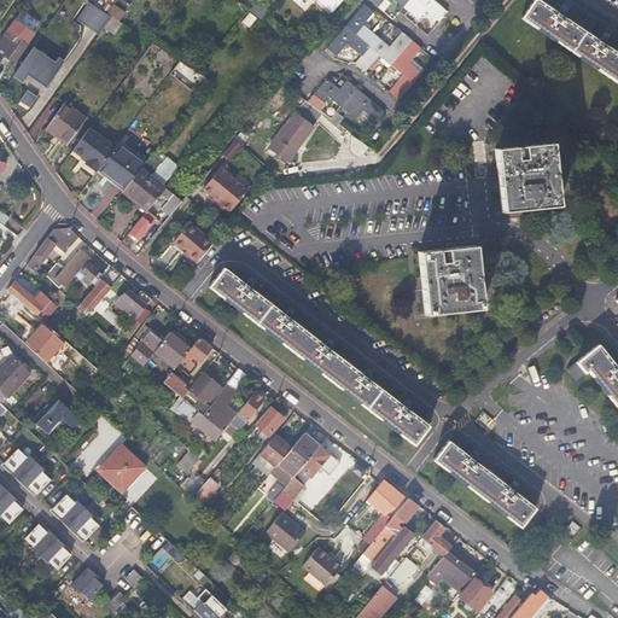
[(261,0),(251,11),(263,21),(275,6),(269,0),(266,4),(261,0)]
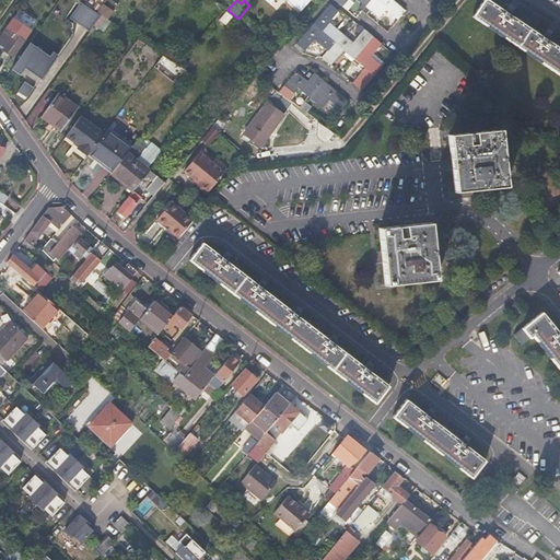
[(254,0),(254,1),(265,12),(275,0),(286,0),(301,12),(310,0),(254,0)]
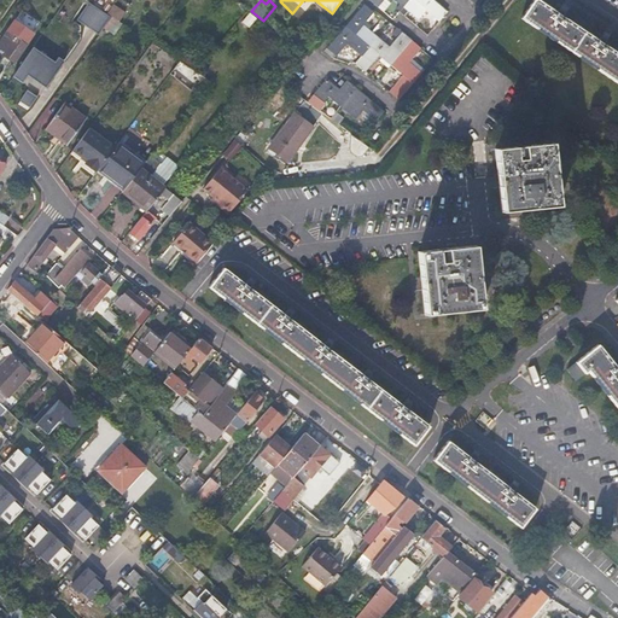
[(371,0),(379,7),(384,0),(394,0),(418,19),(426,11),(439,22),(448,13),(432,0),(471,0),(478,5),(482,0),(371,0)]
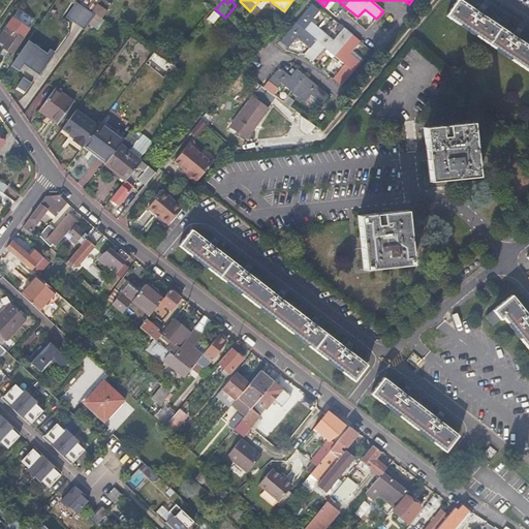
[(528,47),(462,0),(456,0),(447,12),(528,69),(528,47)]
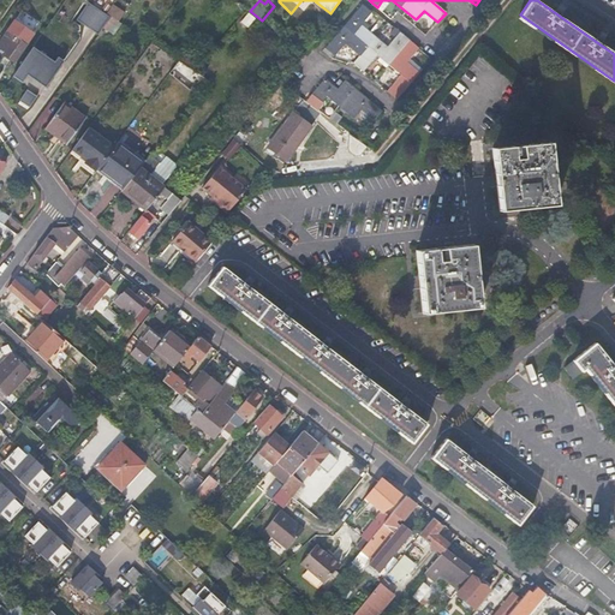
[(88,3),(77,19),(99,34),(111,17),(88,3)]
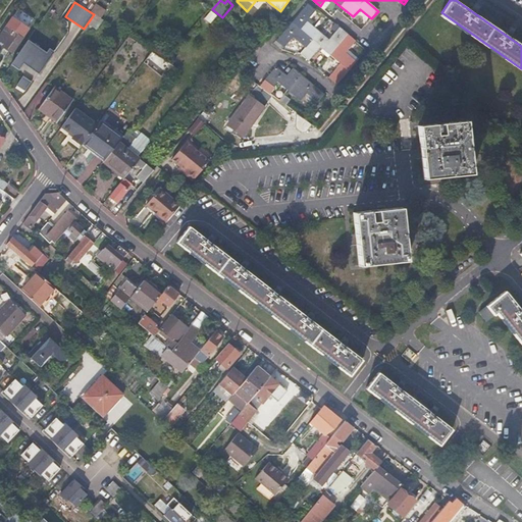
[(328,79),(336,85),(355,63),(344,54),(354,41),(338,29),(327,40),(306,21),(315,10),(308,4),(274,43),(281,48),(283,47),(284,48),(293,38),(305,48),(300,54),(307,61),(319,47),(340,64),(328,79)]
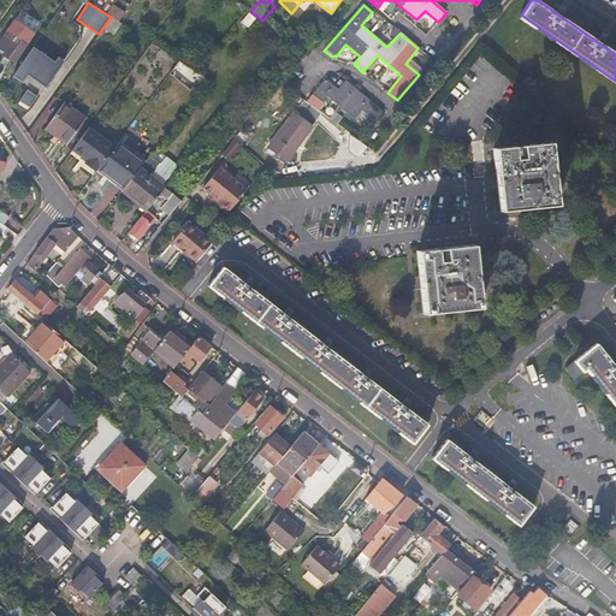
[(249,28),(256,17),(248,12),(241,22),(249,28)]
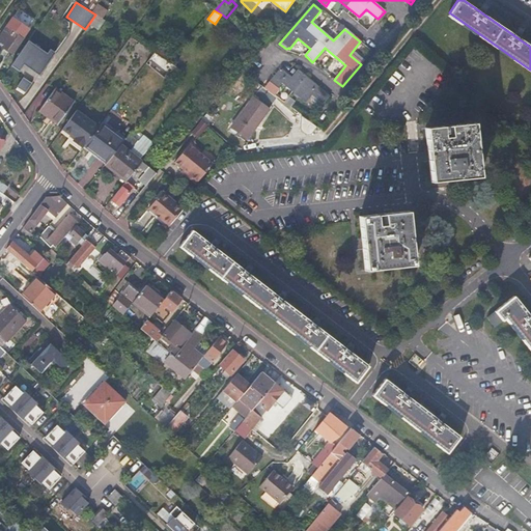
[(11,54),(22,37),(6,27),(0,36),(0,40),(4,45),(2,48),(11,54)]
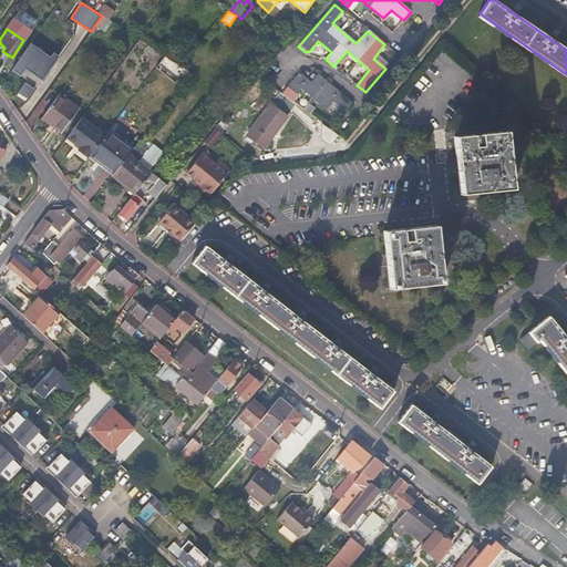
[(51,58),(30,43),(12,70),(21,76),(26,70),(42,81),(59,57),(54,53),(51,58)]
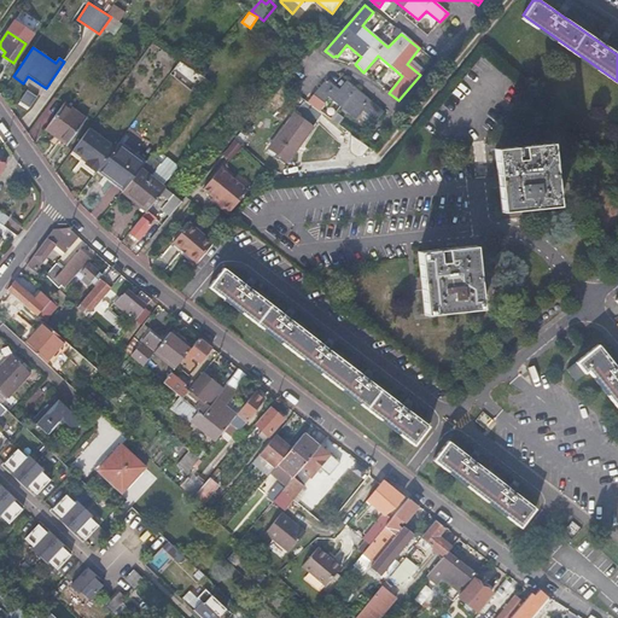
[(196,93),(207,79),(180,59),(170,74),(196,93)]
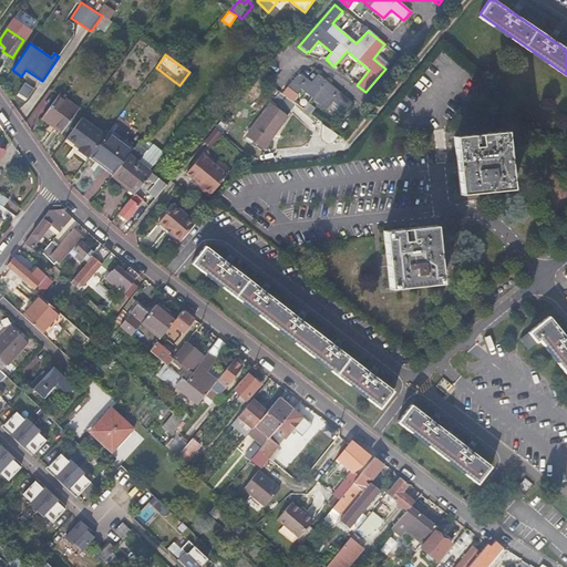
[(281,94),(292,102),(298,96),(297,94),(300,90),(311,100),(326,111),(332,103),(344,113),(351,104),(317,75),(311,83),(299,74),(281,94)]
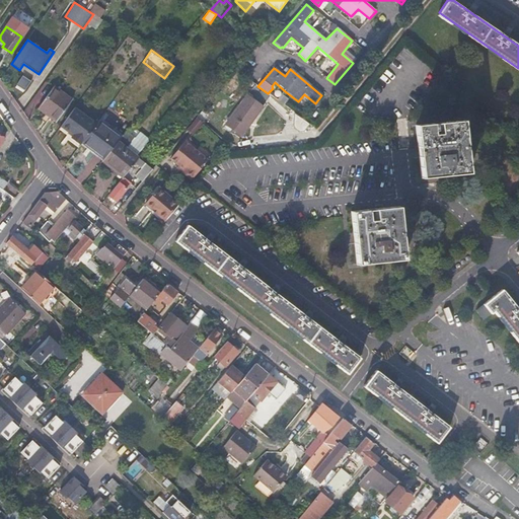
[(21,75),(13,88),(22,93),(30,80),(21,75)]
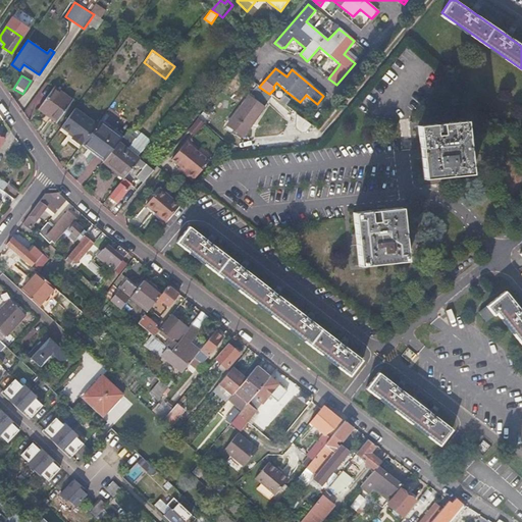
[(273,87),(274,89),(283,96),(286,92),(276,83),(273,87)]
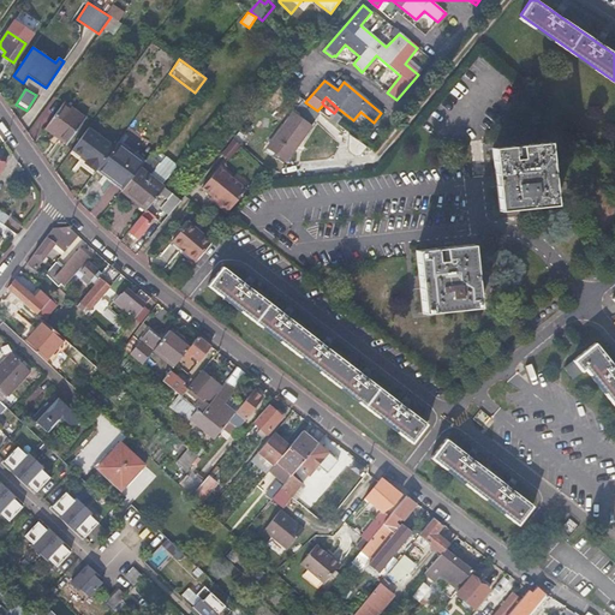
[(287,161),(322,114),(317,111),(305,102),(304,101),(269,148),(287,161)]
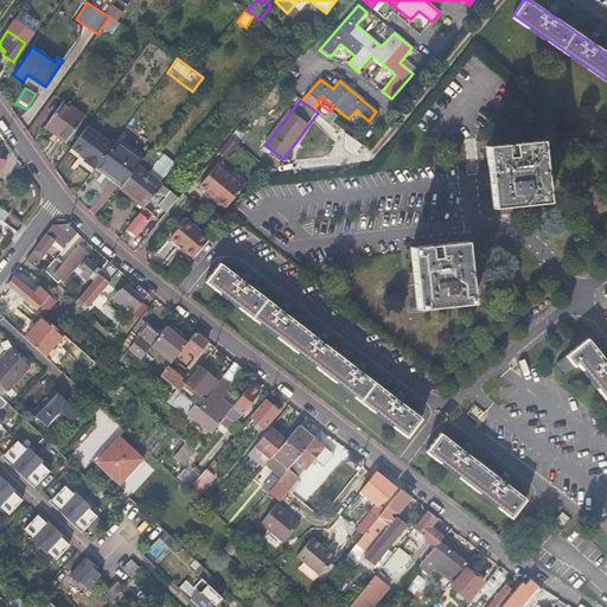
[(62,102),(45,127),(66,142),(83,117),(62,102)]
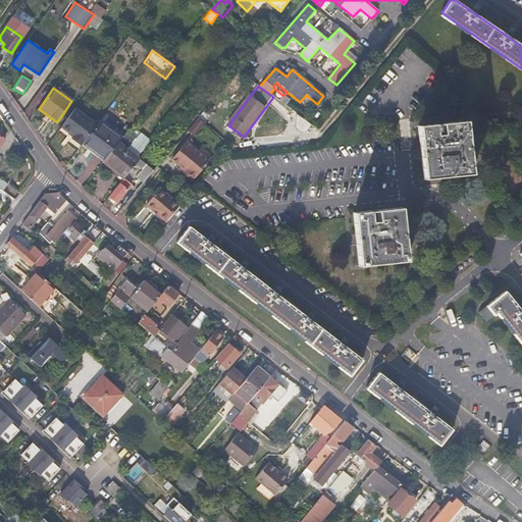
[(69,141),(80,148),(84,143),(89,136),(92,131),(96,126),(73,110),(60,129),(71,139),(69,141)]
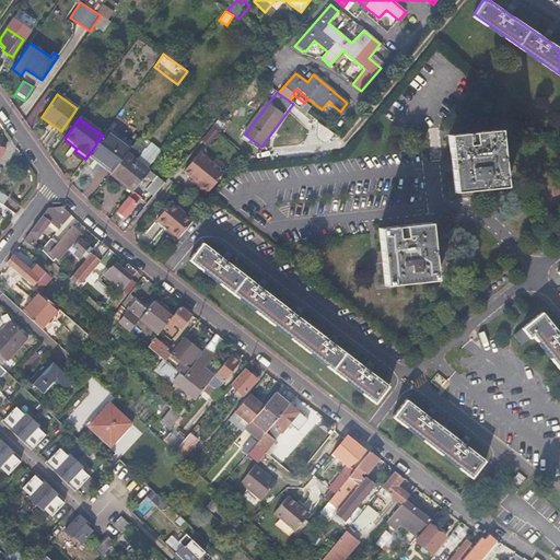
[(158,131),(164,125),(156,118),(150,126),(158,131)]
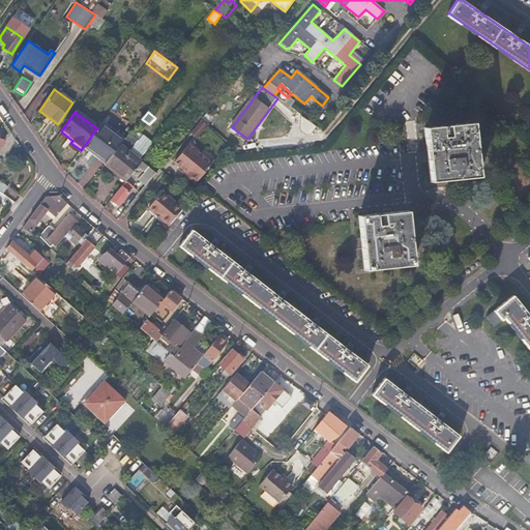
[(197,136),(206,125),(201,121),(192,131),(197,136)]
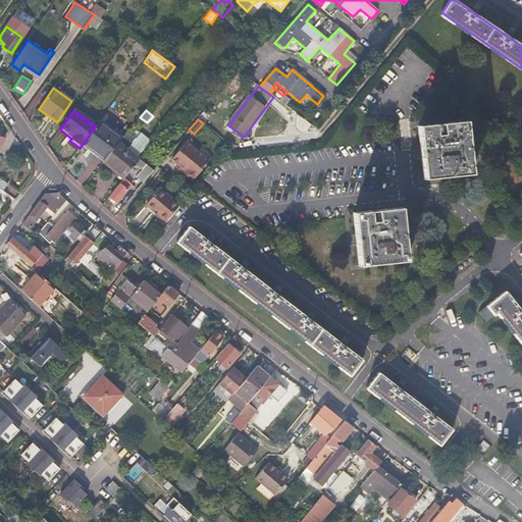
[(89,136),(84,143),(105,159),(120,140),(99,121),(96,126),(92,131),(89,136)]
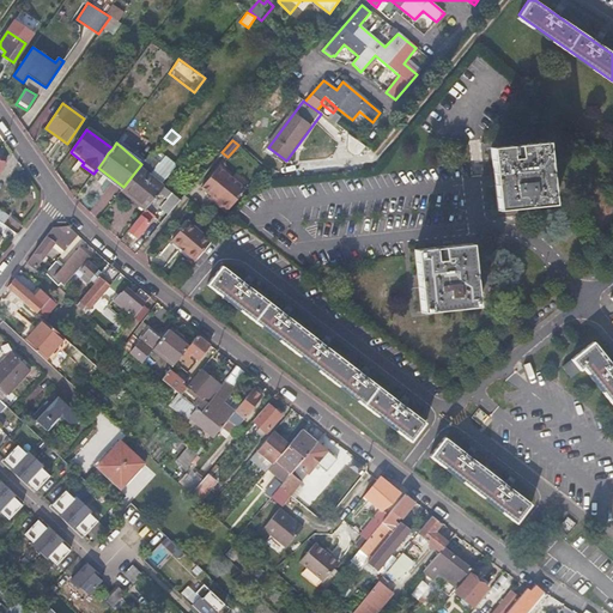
[(553,206),(546,143),(492,149),(498,211),(553,206)]
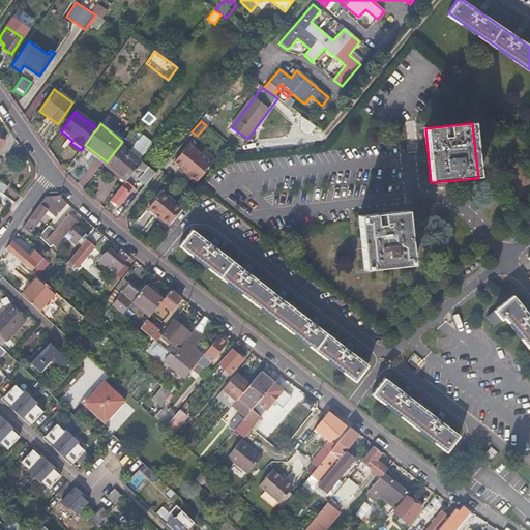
[(107,162),(105,164),(125,182),(142,163),(128,151),(143,134),(135,126),(122,142),(107,162)]
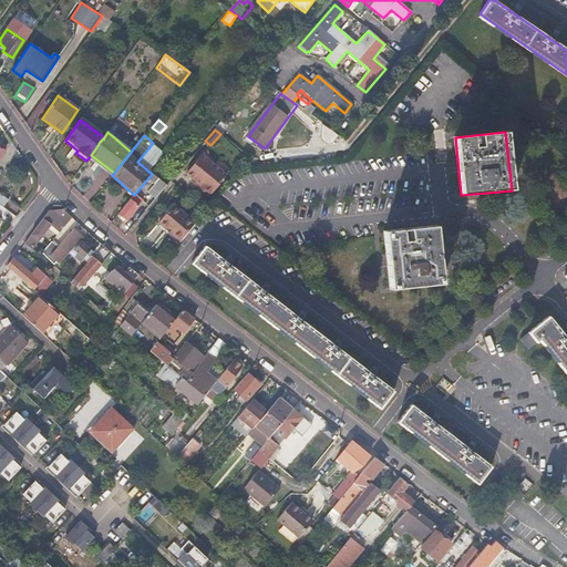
[(227,175),(203,155),(187,172),(200,184),(198,186),(210,196),(227,175)]
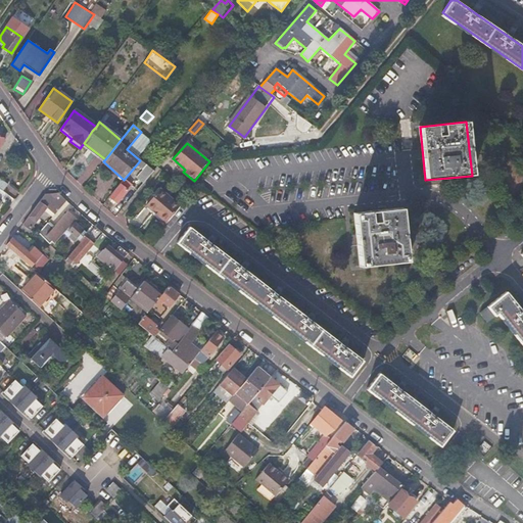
[(137,177),(144,184),(153,173),(140,160),(124,180),(109,196),(116,202),(132,185),(131,184),(137,177)]
